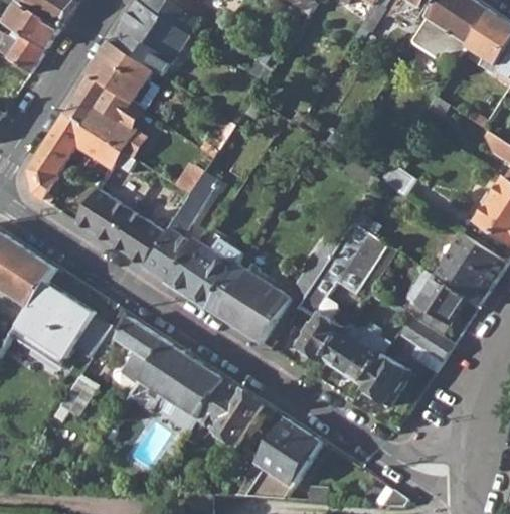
[(26,0),(21,8),(56,31),(63,20),(75,0),(26,0)]
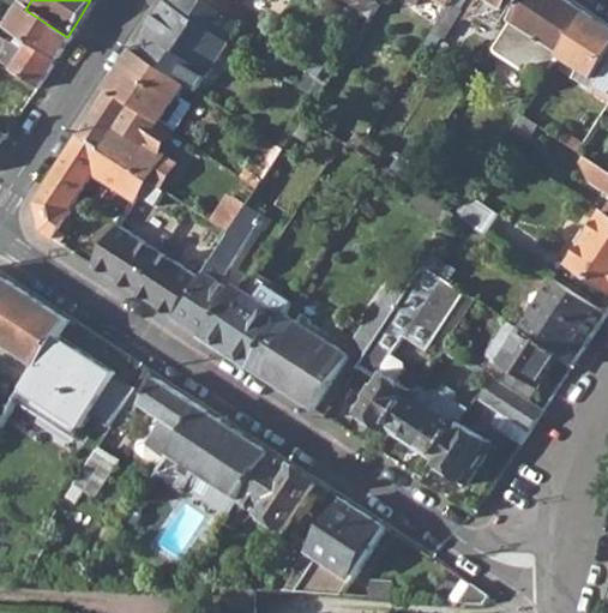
[(181,85),(192,92),(226,41),(203,26),(162,0),(142,30),(128,52),(181,85)]
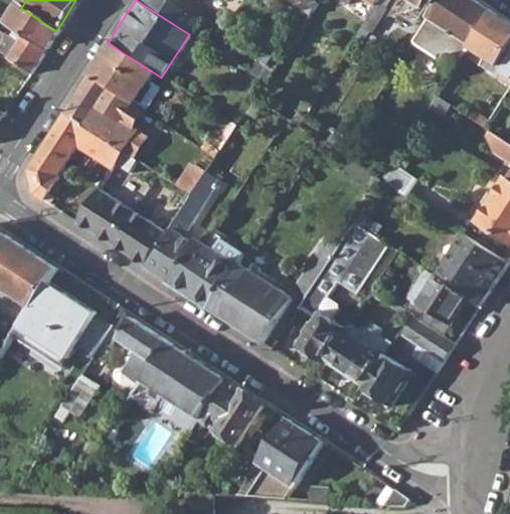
[(198,20),(167,0),(136,0),(170,22),(189,34),(198,20)]
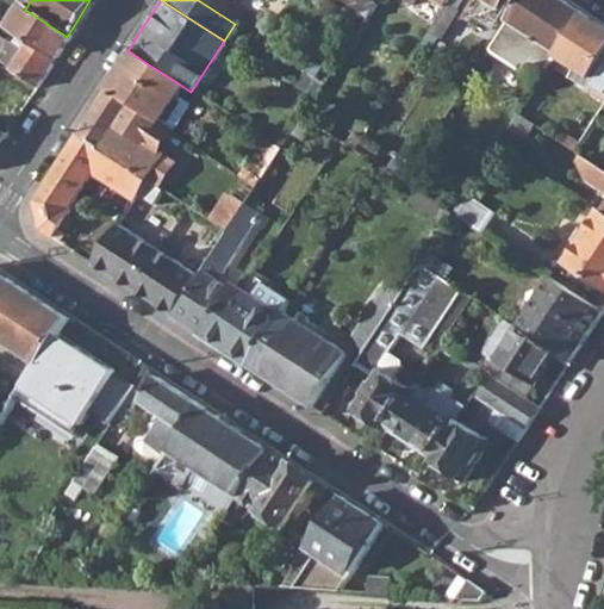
[(338,0),(353,10),(363,16),(372,2),(368,0),(338,0)]
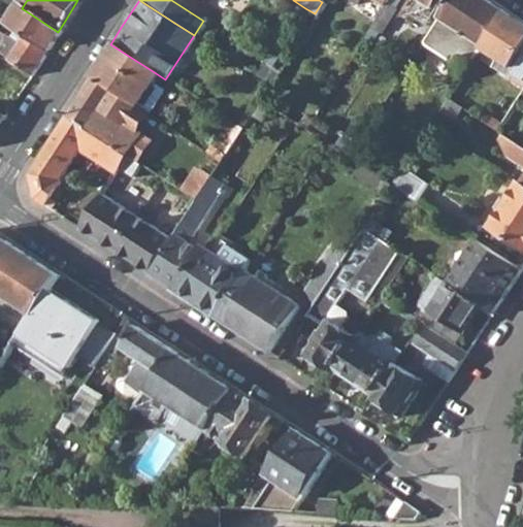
[(417,0),(431,9),(436,0),(417,0)]
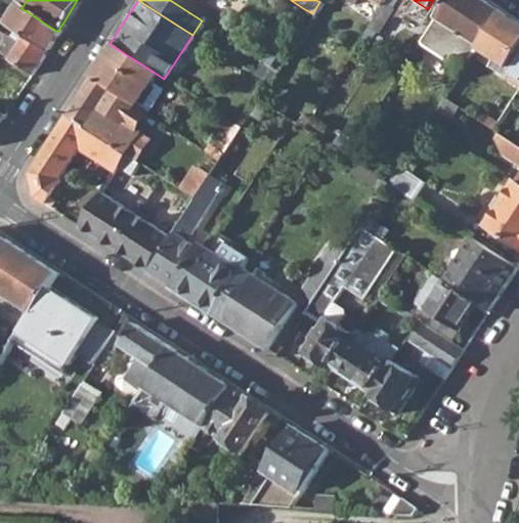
[(441,0),(432,15),(417,40),(418,45),(445,61),(449,60),(453,54),(463,60),(467,59),(475,48),(477,45),(499,12),(479,0),(441,0)]
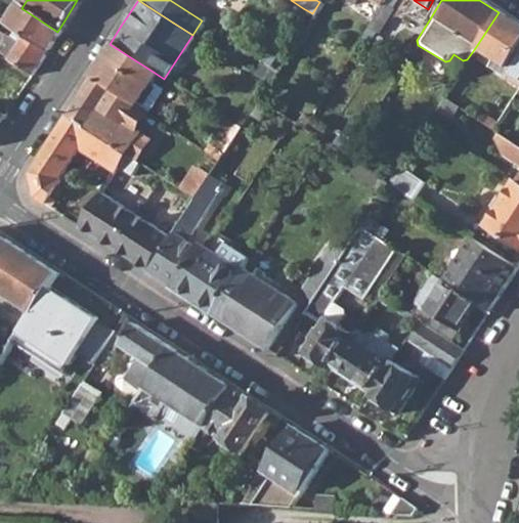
[(312,13),(303,8),(292,28),(300,33),(312,13)]
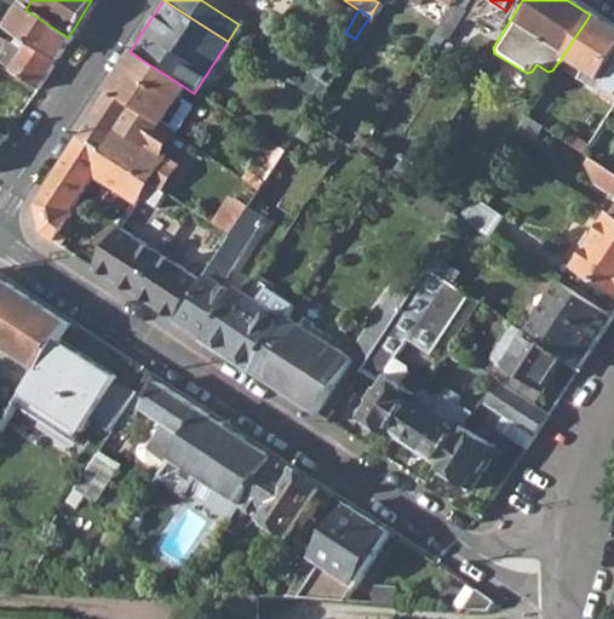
[(562,57),(613,90),(613,29),(590,15),(564,53),(562,57)]
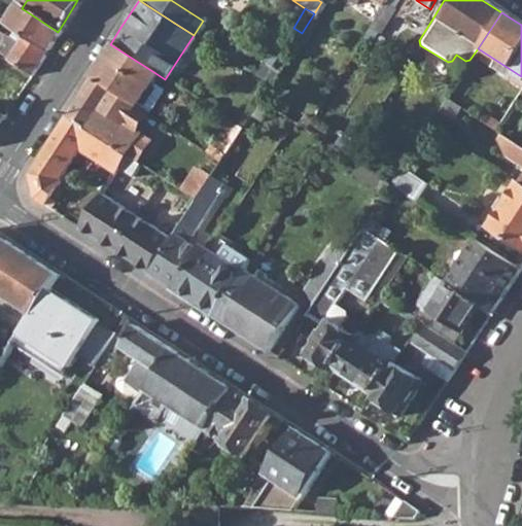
[(109,92),(134,107),(149,84),(155,73),(110,44),(97,63),(88,77),(109,92)]
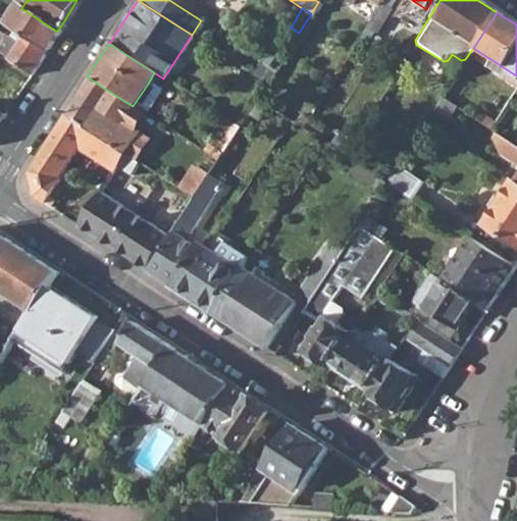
[(62,114),(132,158),(144,139),(131,131),(142,113),(133,106),(108,91),(87,76),(72,99),(62,114)]
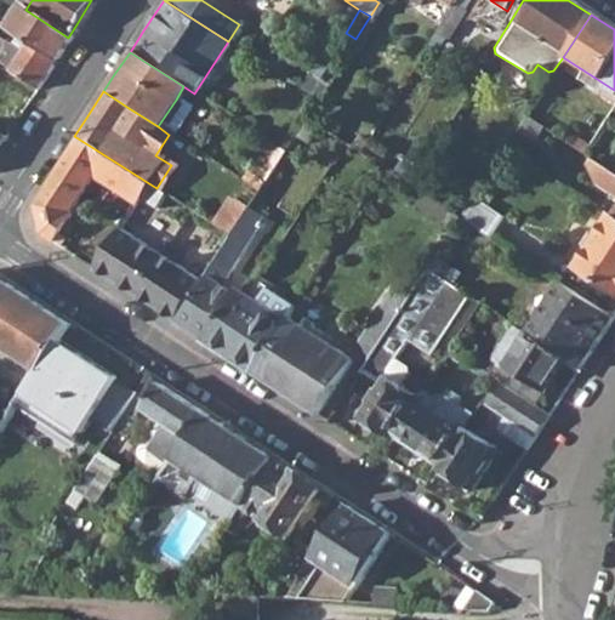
[(191,108),(176,100),(158,126),(169,135),(172,136),(191,108)]
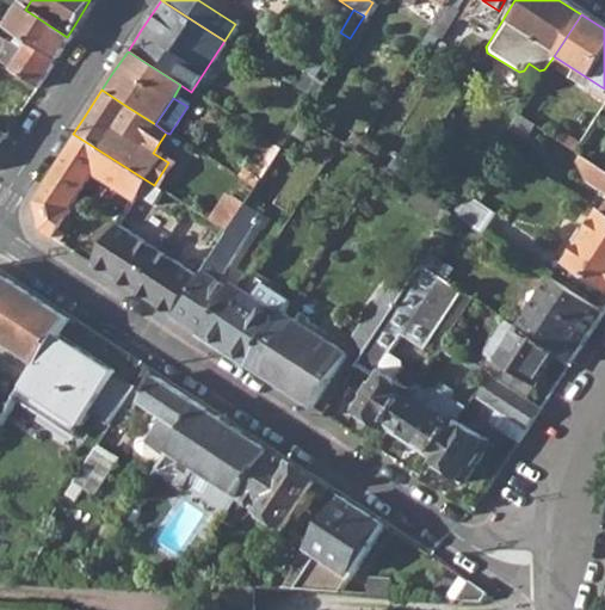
[(507,128),(523,137),(531,125),(516,115),(507,128)]
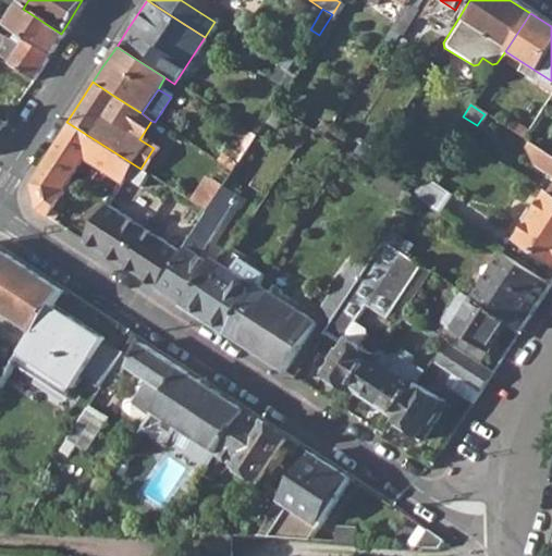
[(44,215),(58,192),(56,192),(71,168),(77,157),(125,186),(129,181),(136,185),(144,171),(140,169),(66,122),(45,156),(26,183),(35,210),(44,215)]
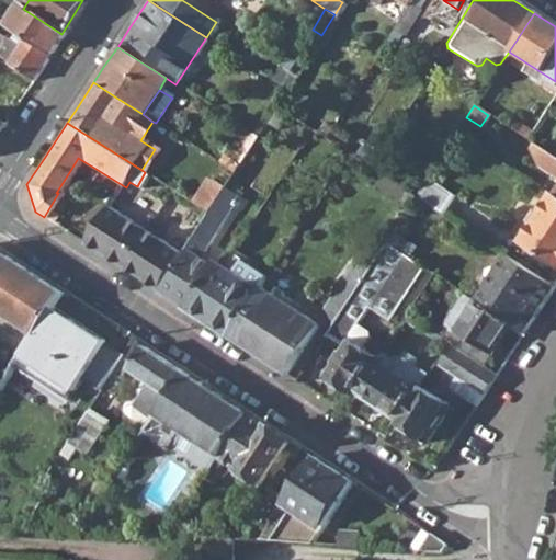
[(244,128),(237,137),(250,145),(256,136),(244,128)]
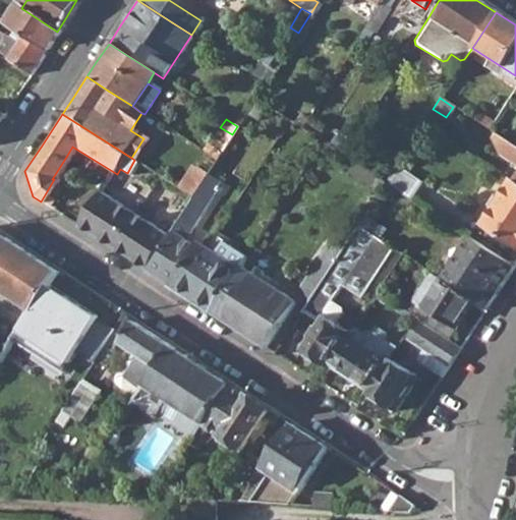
[(220,127),(210,143),(221,152),(232,134),(220,127)]
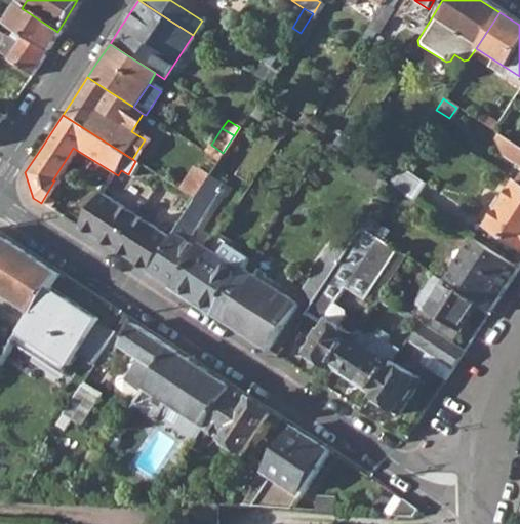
[(519,149),(493,132),(490,136),(497,155),(519,171),(519,175),(515,185),(519,187),(519,149)]
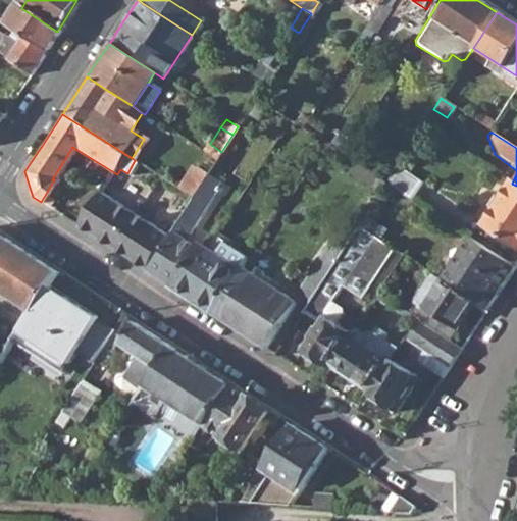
[(215,160),(221,152),(210,144),(204,153),(215,160)]
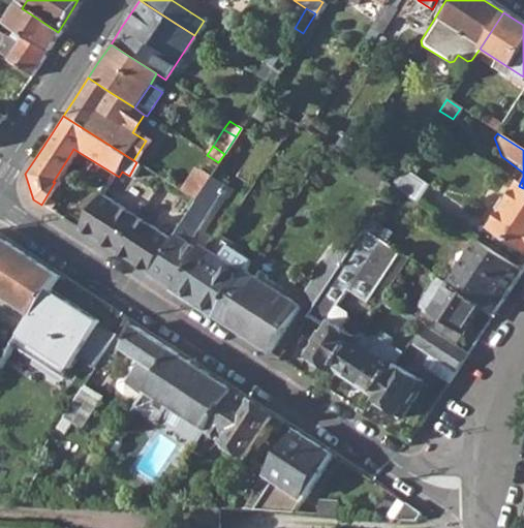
[(79,165),(67,159),(53,182),(55,182),(64,188),(79,165)]
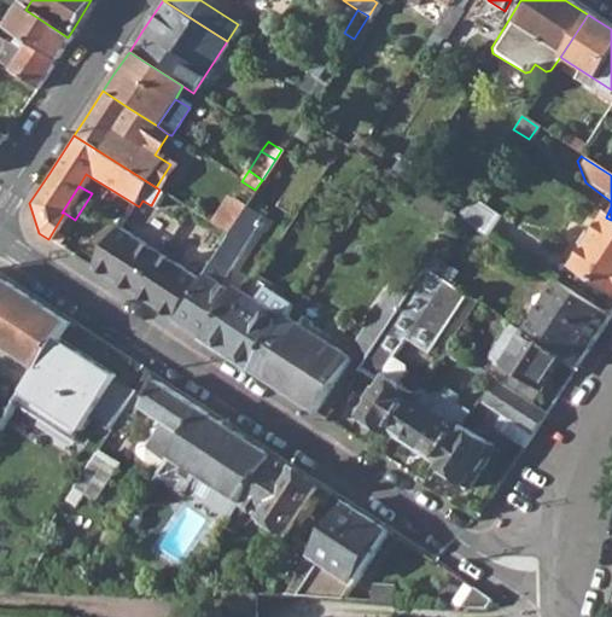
[(262,219),(244,207),(233,223),(227,233),(198,278),(172,319),(185,327),(203,339),(231,297),(217,289),(262,219)]
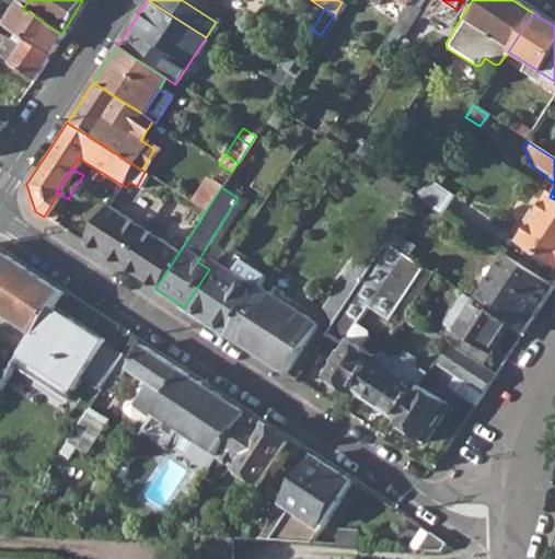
[(412,196),(404,191),(397,201),(399,207),(404,210),(412,196)]
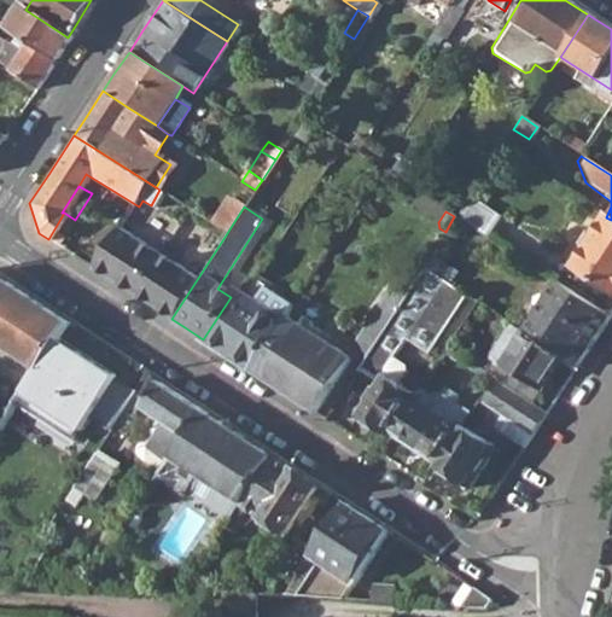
[(210,222),(227,233),(233,223),(214,213),(208,221),(210,222)]
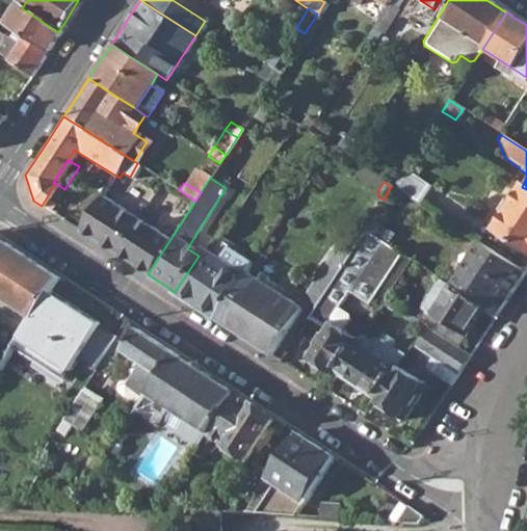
[(490,230),(526,253),(526,189),(522,187),(518,184),(490,230)]
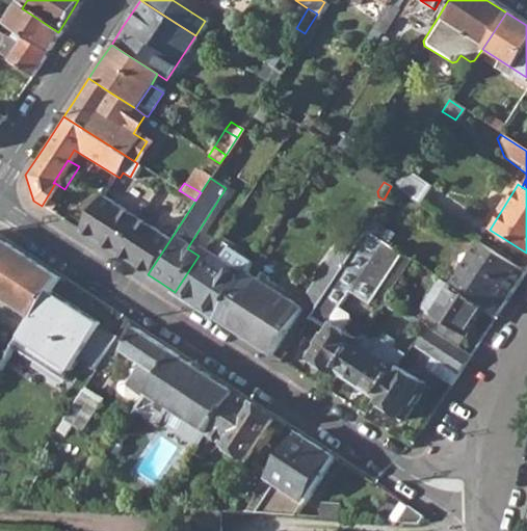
[(91,238),(113,251),(135,217),(99,194),(77,230),(91,238)]
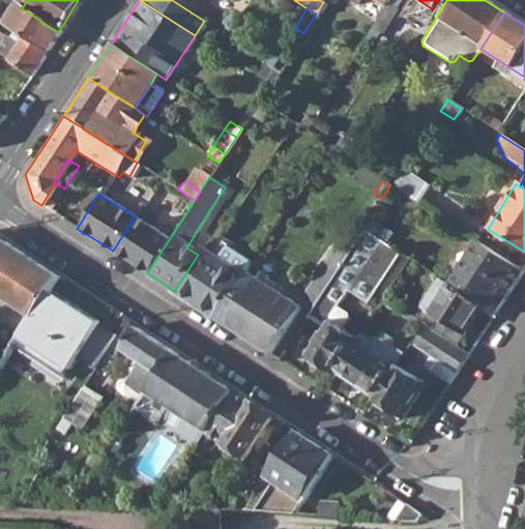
[(127,261),(147,273),(170,238),(135,216),(113,251),(127,261)]
